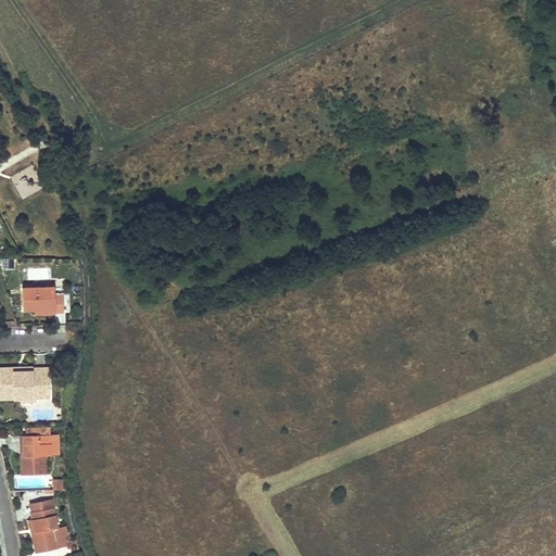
[(11,174),(20,199),(43,190),(36,165),(11,174)]
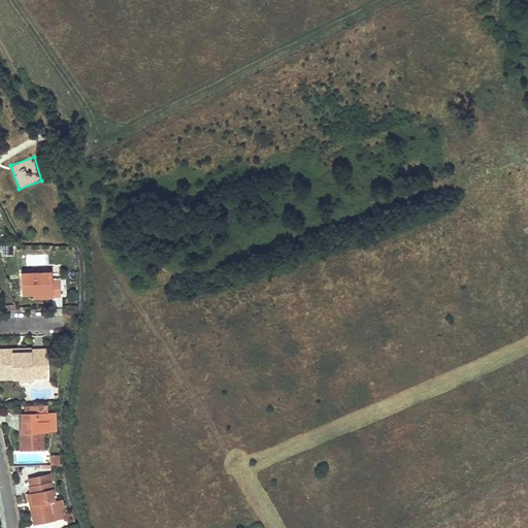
[(52,296),(62,296),(61,279),(53,279),(52,271),(22,272),(23,293),(40,293),(52,293),(52,296)]
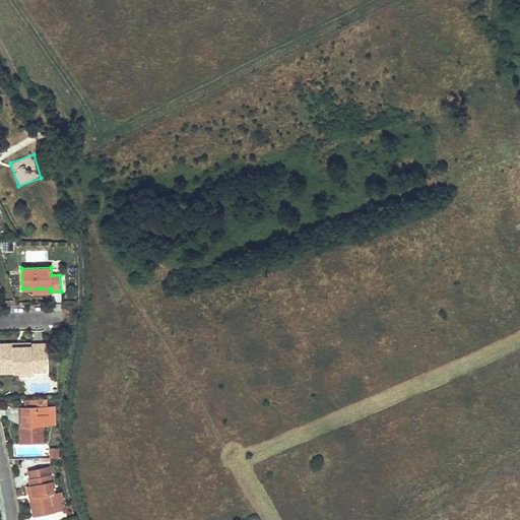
[(46,359),(46,344),(33,344),(33,347),(17,347),(17,343),(0,343),(1,373),(19,373),(34,373),(42,372),(42,359),(46,359)]
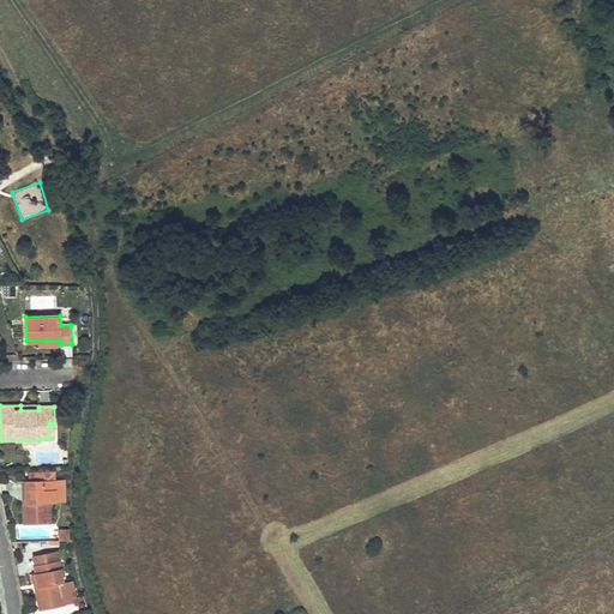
[(28,503),(24,503),(25,524),(52,523),(52,503),(58,503),(56,470),(30,471),(30,481),(28,481),(28,503)]
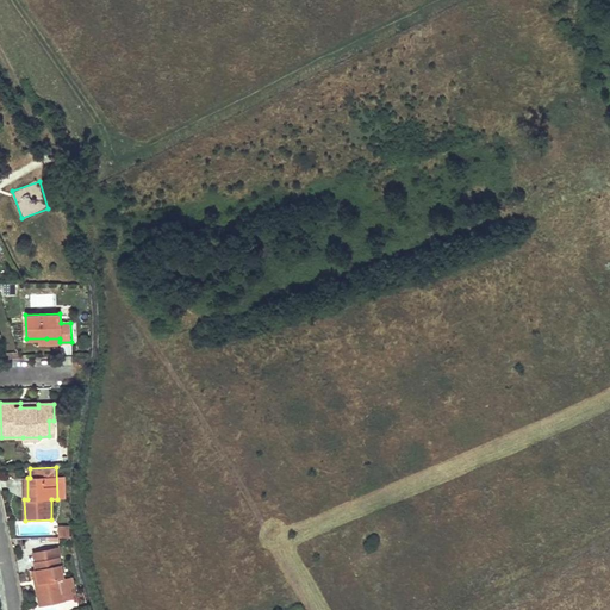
[(60,526),(60,535),(70,534),(70,524),(60,526)]
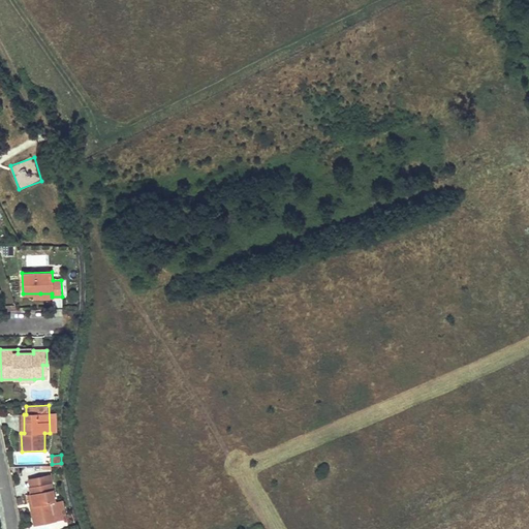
[(27,478),(29,487),(51,483),(53,481),(51,474),(27,478)]
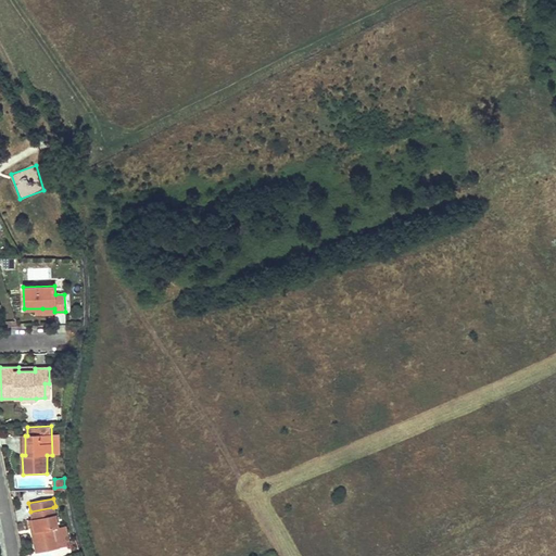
[(30,512),(29,513),(30,519),(55,515),(53,507),(30,512)]
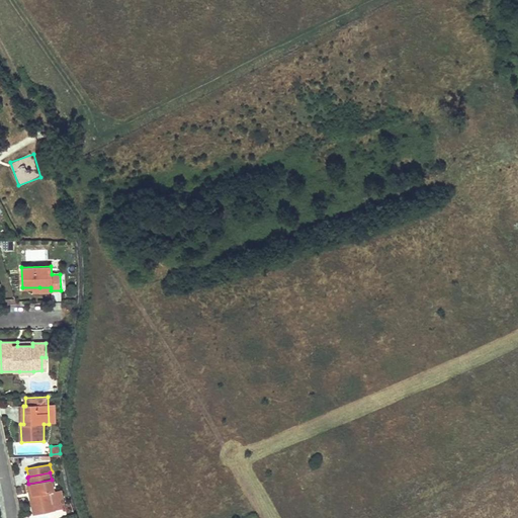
[(54,491),(52,480),(28,484),(25,485),(32,516),(66,509),(62,490),(54,491)]
